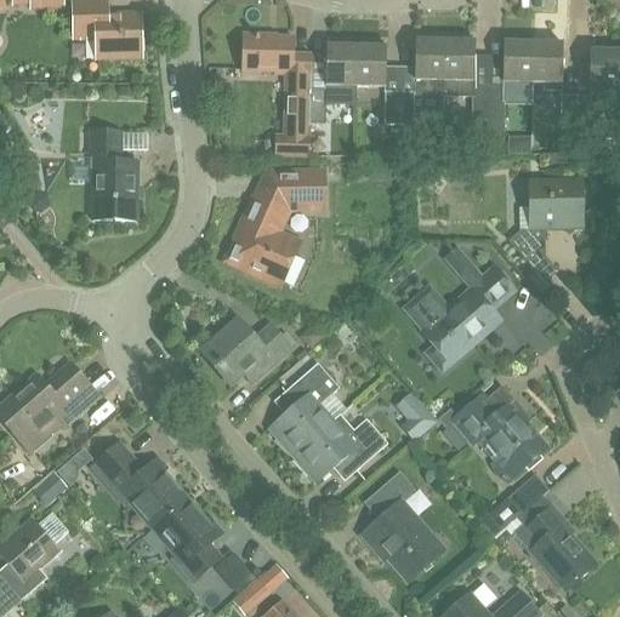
[(97,57),(142,56),(140,11),(108,12),(107,0),(73,0),(74,36),(96,36),(97,57)]
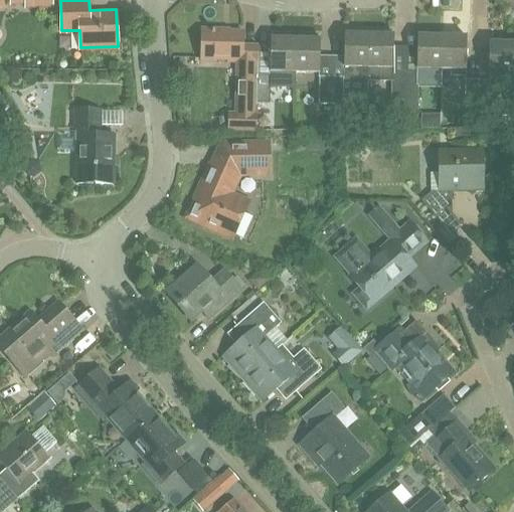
[(368,76),(368,31),(360,31),(361,27),(345,27),(345,31),(344,31),(343,74),(331,74),(330,102),(342,102),(342,81),(368,82),(368,76)]
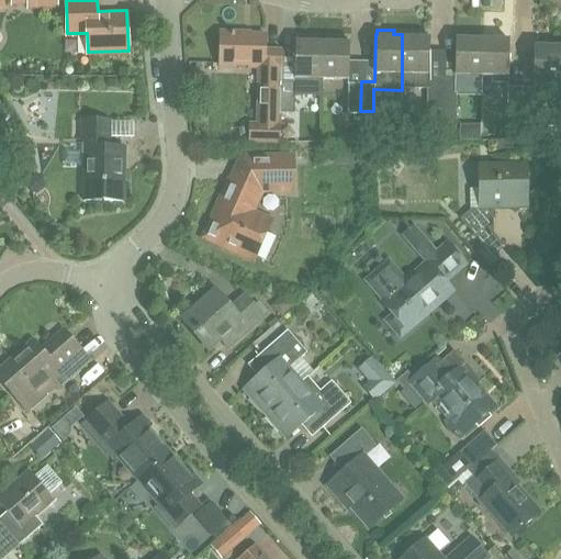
[(410,35),(402,34),(402,84),(428,85),(428,105),(441,105),(441,76),(428,76),(428,48),(428,35),(426,35),(426,31),(410,30),(410,35)]
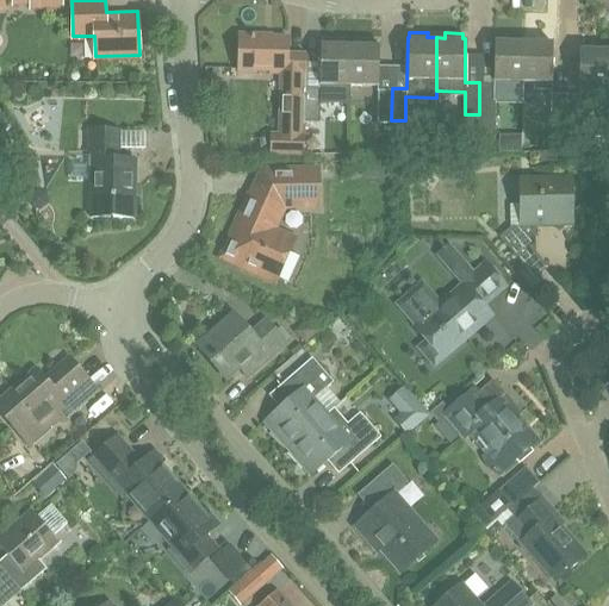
[(304,152),(304,119),(303,87),(304,52),(287,51),(289,36),(241,35),(240,68),(279,69),(278,130),(269,130),(269,151),(304,152)]
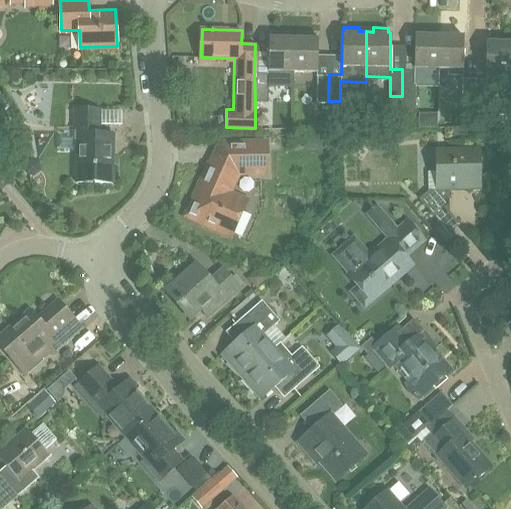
[(269,36),(267,84),(292,84),(292,70),(293,37),(286,36),(286,32),(271,32),(271,36),(269,36)]
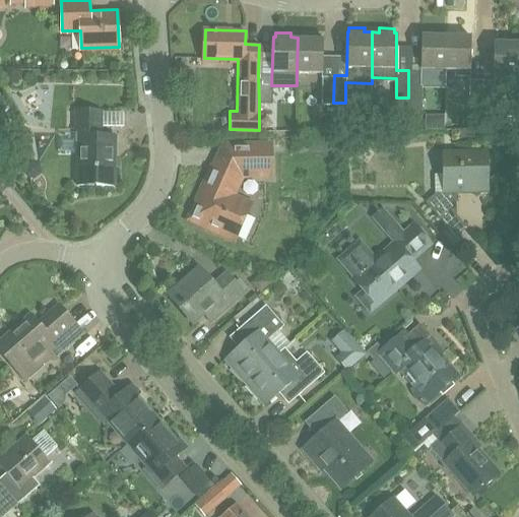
[(469,74),(469,69),(470,35),(446,33),(446,67),(454,67),(454,74),(469,74)]
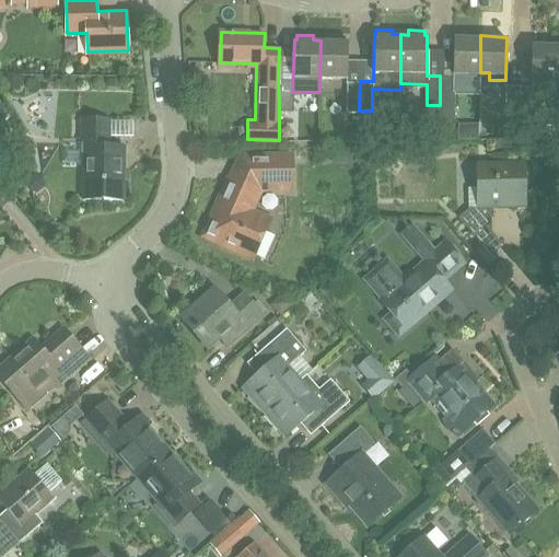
[(319,77),(347,77),(348,41),(345,41),(346,36),(328,36),(328,41),(321,41),(319,77)]
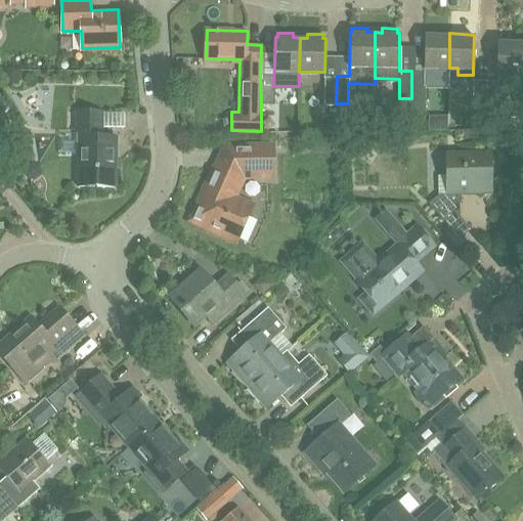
[(449,68),(449,34),(424,34),(424,45),(424,71),(411,71),(411,98),(410,128),(424,129),(425,111),(423,111),(424,98),(424,80),(448,80),(449,68)]
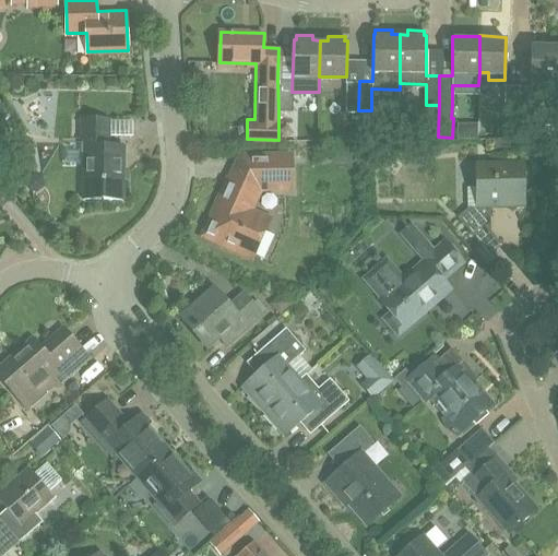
[(557,81),(557,45),(531,45),(530,81),(557,81)]
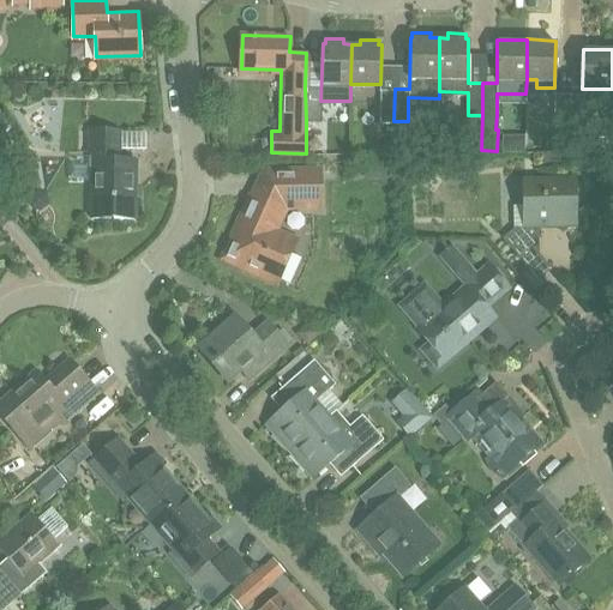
[(322,89),(307,88),(307,120),(320,120),(322,89)]
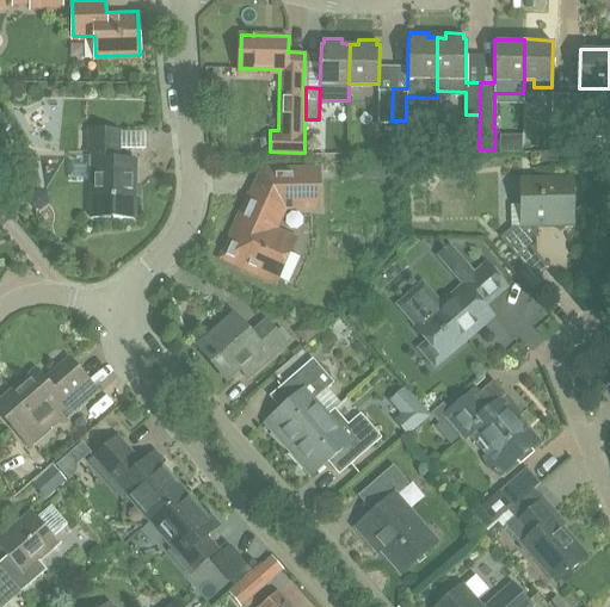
[(393,88),(379,88),(377,119),(392,121),(393,88)]
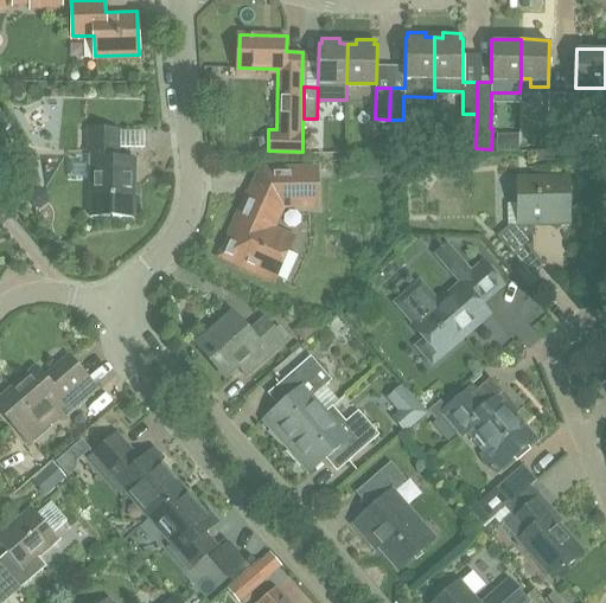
[(541,133),(561,133),(562,133),(562,91),(548,91),(547,122),(541,122),(541,133)]
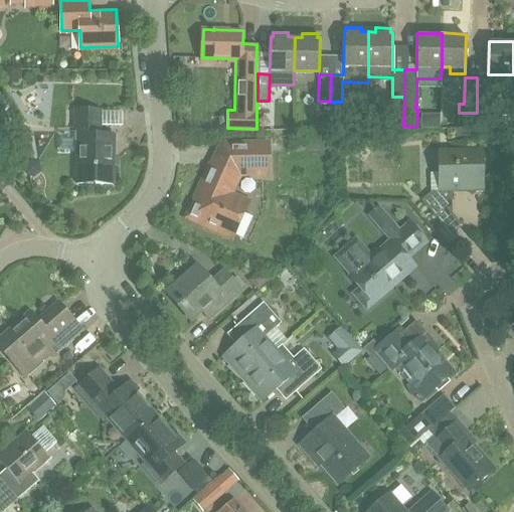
[(489,77),(477,77),(477,113),(501,114),(502,105),(497,105),(498,83),(489,83),(489,77)]
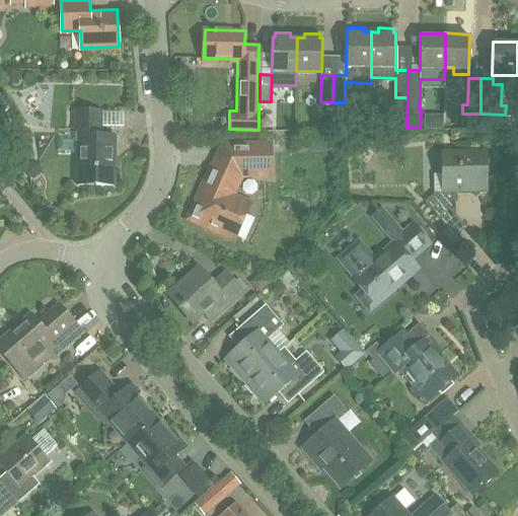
[(115,182),(116,135),(101,134),(101,108),(75,108),(74,126),(77,126),(76,181),(115,182)]
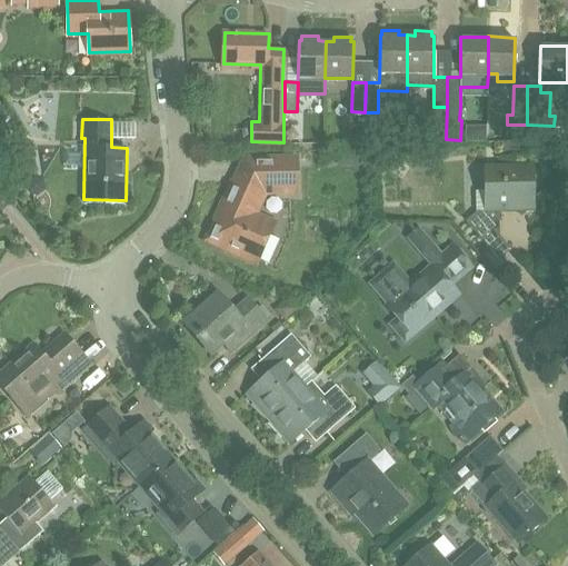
[(145,120),(126,122),(127,139),(146,137),(145,120)]
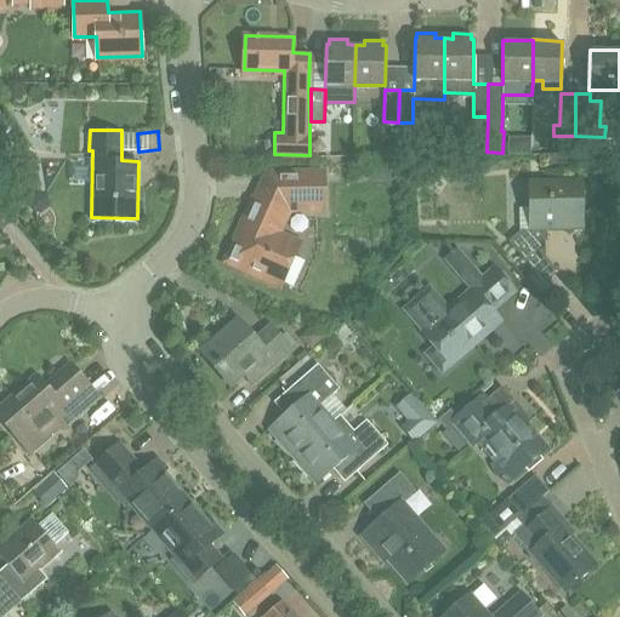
[(307,210),(325,210),(324,169),(267,165),(223,258),(280,285),(301,239),(276,227),(289,200),(307,201),(307,210)]
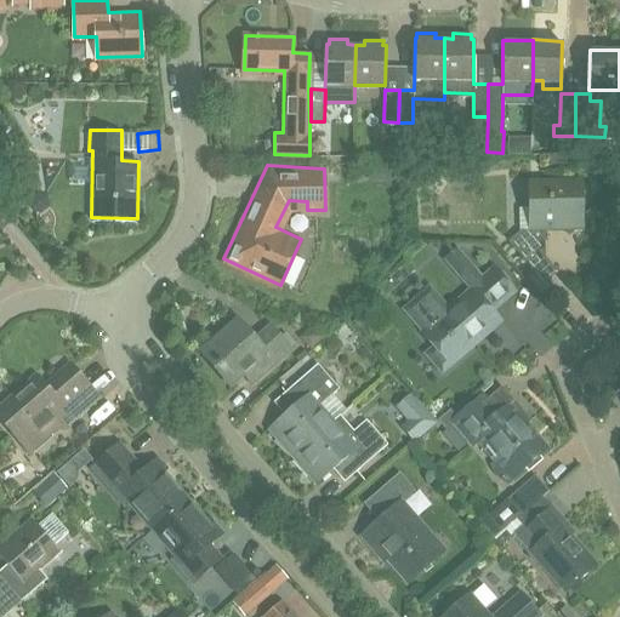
[(581,178),(528,180),(529,228),(518,228),(508,236),(544,279),(556,268),(545,255),(545,228),(582,226),(581,178)]
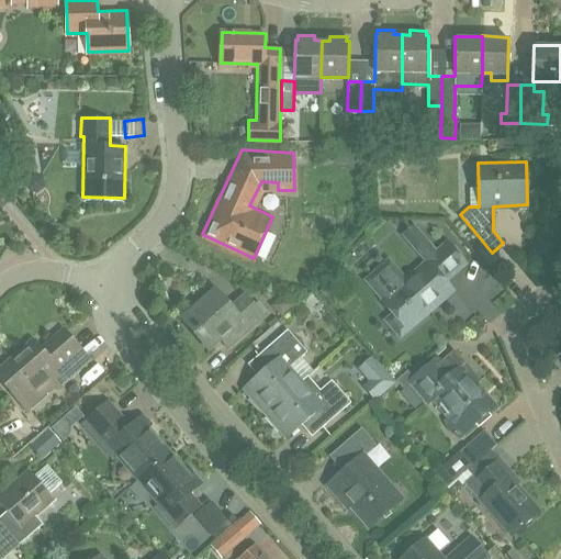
[(418,254),(419,253),(426,260),(405,278),(386,257),(362,279),(381,300),(382,299),(407,327),(451,288),(444,279),(464,261),(446,239),(437,248),(432,242),(414,222),(400,233),(415,252),(416,250),(418,254)]
